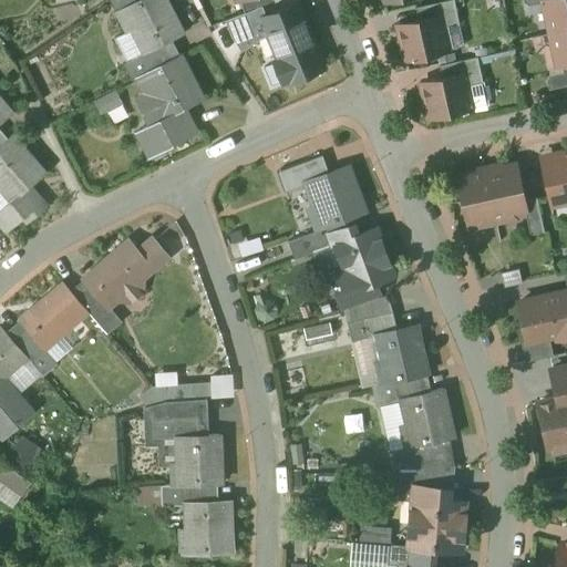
[(109,0),(115,12),(138,0),(109,0)]
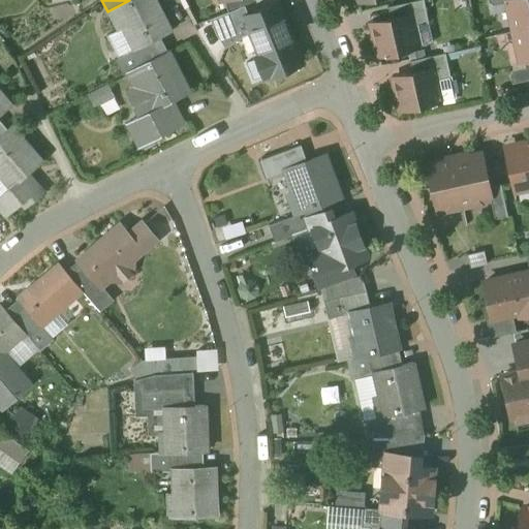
[(129,0),(107,11),(118,31),(124,28),(134,50),(154,40),(172,32),(154,0),(129,0)]
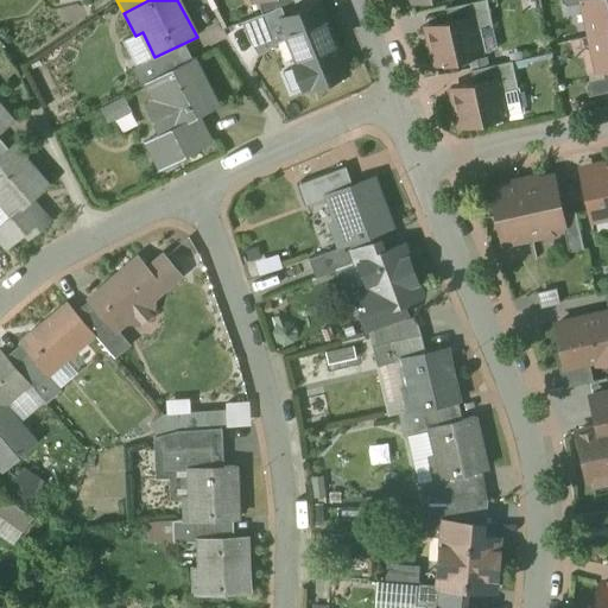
[(292,0),(258,0),(263,14),(293,1),(292,0)]
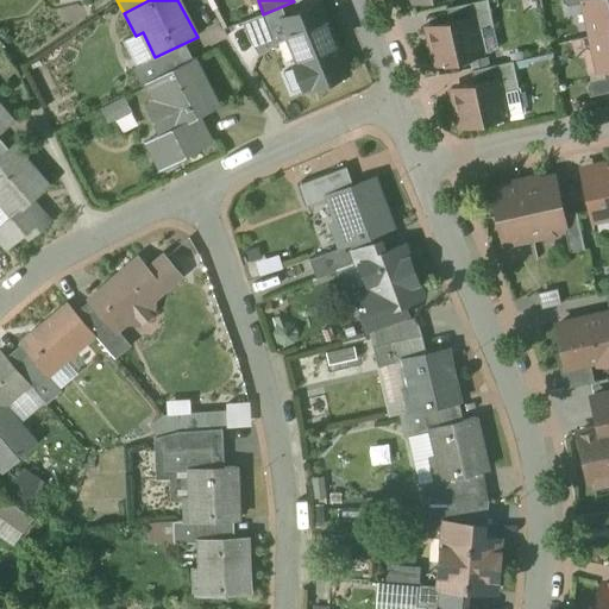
[(487,0),(485,0),(446,8),(450,24),(468,19),(470,31),(493,27),(494,26),(487,0)]
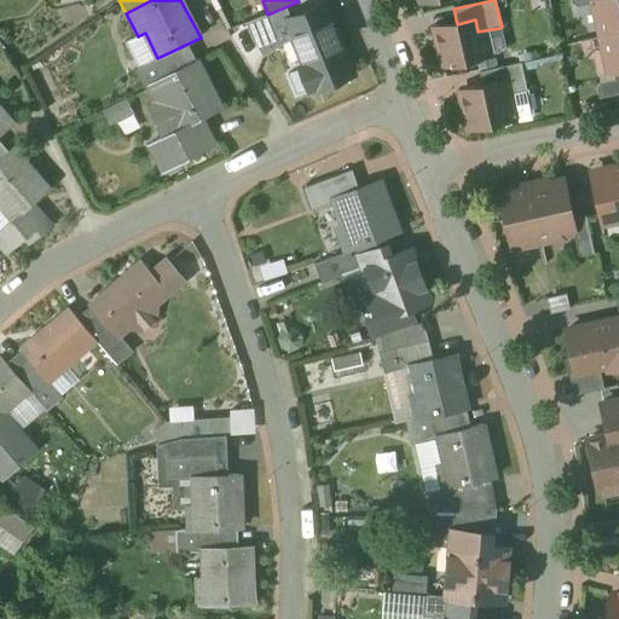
[(618,0),(602,0),(594,3),(594,4),(601,38),(618,33),(618,0)]
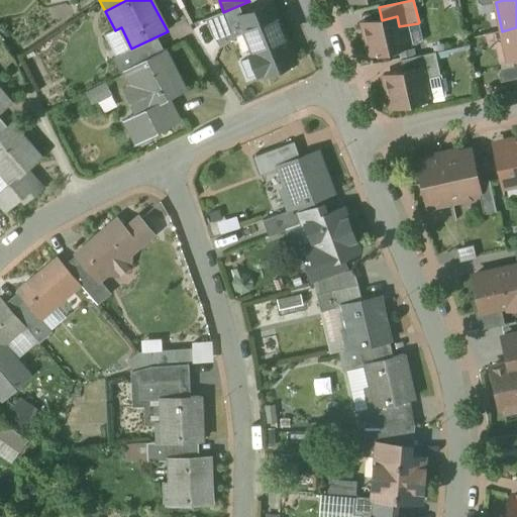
[(271,3),(238,16),(239,19),(230,23),(235,36),(244,32),(253,55),(249,56),(257,75),(262,74),(263,75),(295,62),(271,3)]
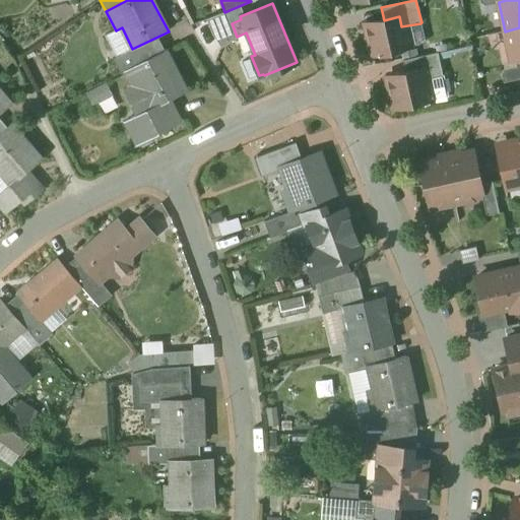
[(384,20),(365,24),(368,37),(366,41),(369,52),(373,55),(384,52),(386,54),(395,52),(397,49),(406,47),(401,26),(399,16),(384,20)]
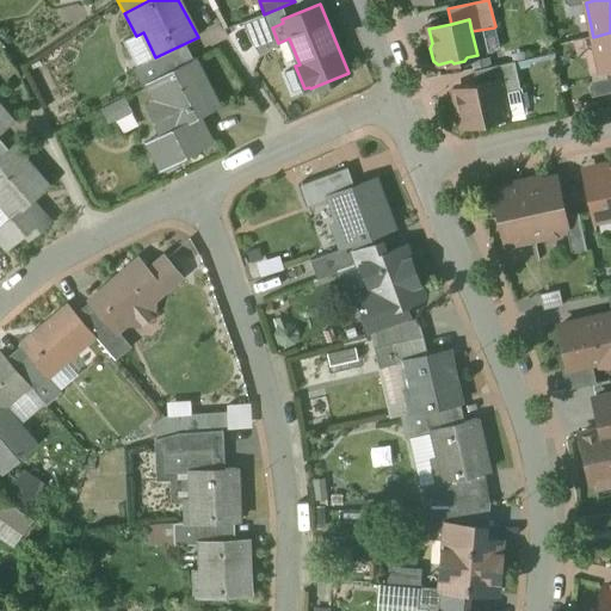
[(494,28),(471,31),(477,55),(500,50),(495,26),(494,28)]
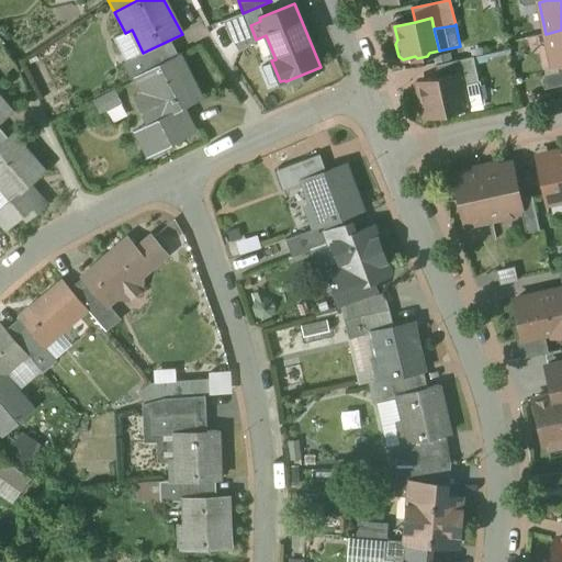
[(561,30),(546,34),(553,66),(561,64),(561,30)]
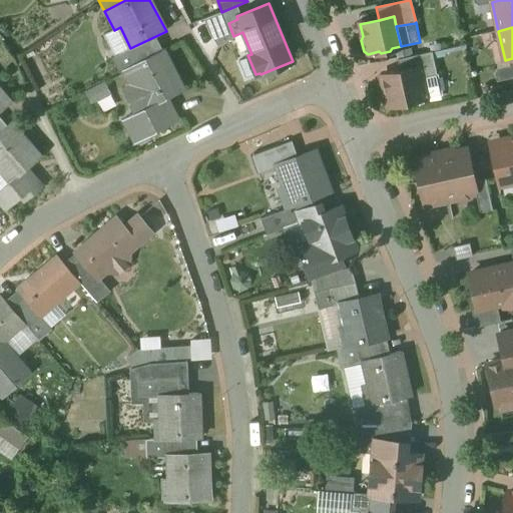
[(149,39),(130,48),(111,57),(119,73),(124,71),(123,71),(156,54),(149,39)]
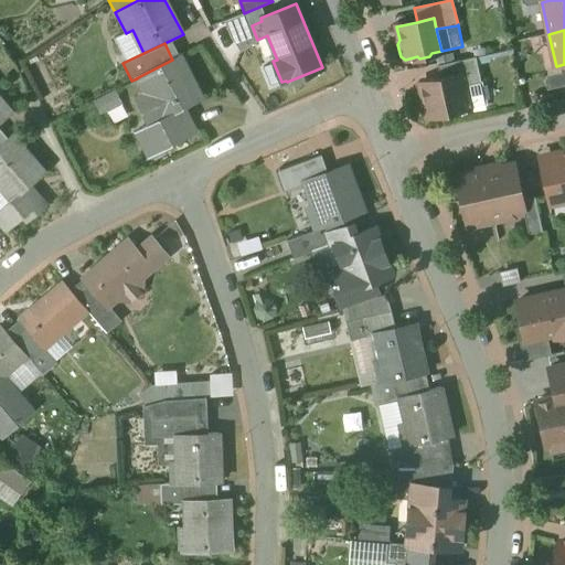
[(172,60),(136,78),(137,78),(146,97),(152,95),(164,118),(183,108),(202,99),(180,56),(172,60)]
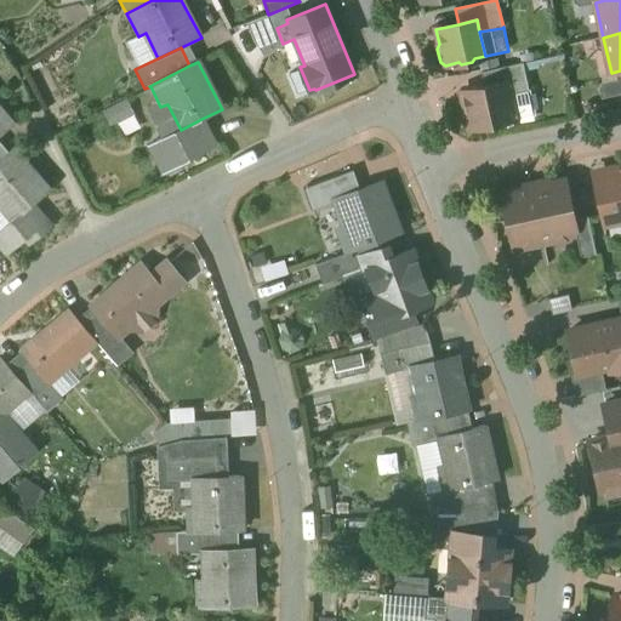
[(523,63),(480,73),(484,87),(507,83),(511,95),(529,91),(523,63)]
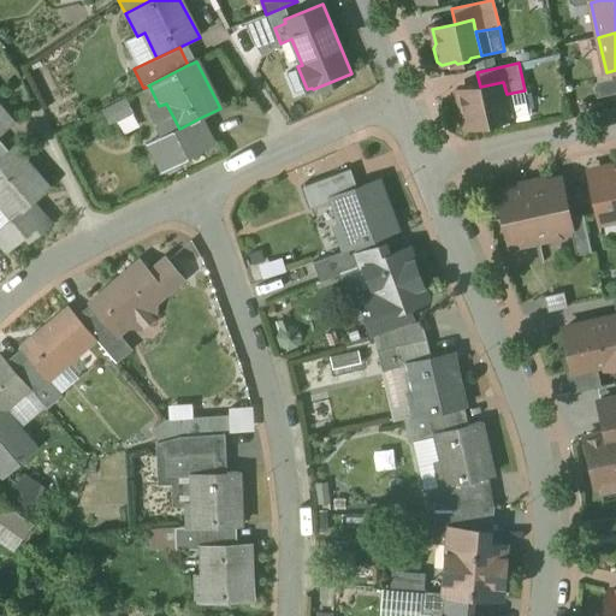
[(615,70),(610,72),(611,78),(598,82),(594,88),(597,99),(615,94),(615,70)]
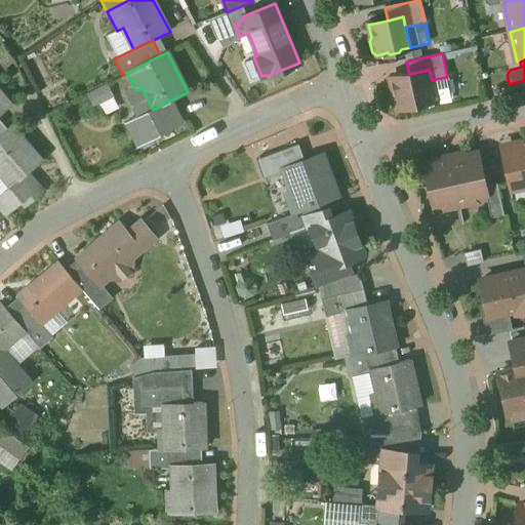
[(409,74),(390,78),(393,90),(391,94),(394,107),(397,109),(409,107),(411,108),(420,106),(422,104),(432,102),(429,87),(433,86),(432,80),(429,70),(409,74)]
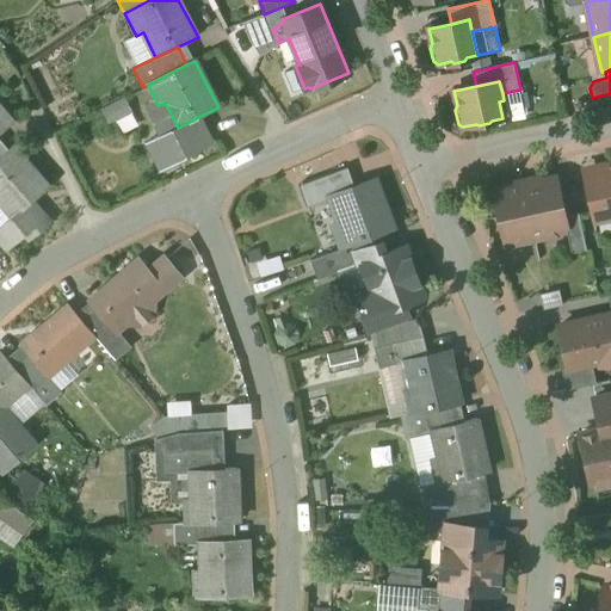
[(103,106),(110,123),(134,113),(127,97),(103,106)]
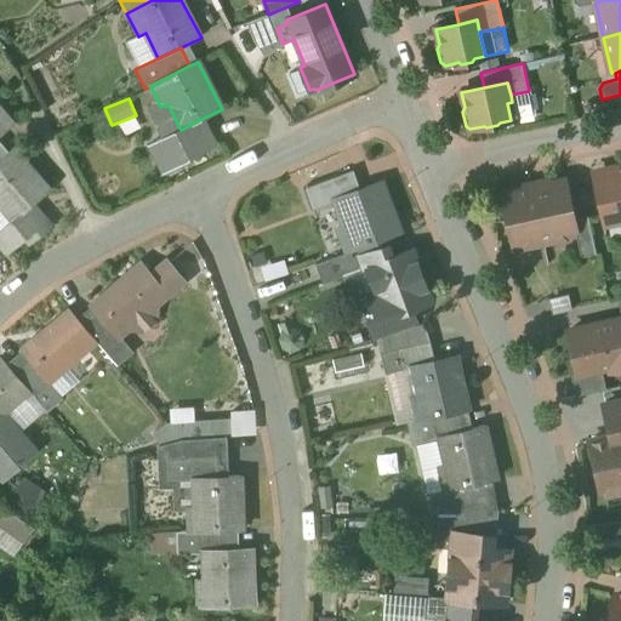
[(0,134),(12,124),(0,109),(0,134)]
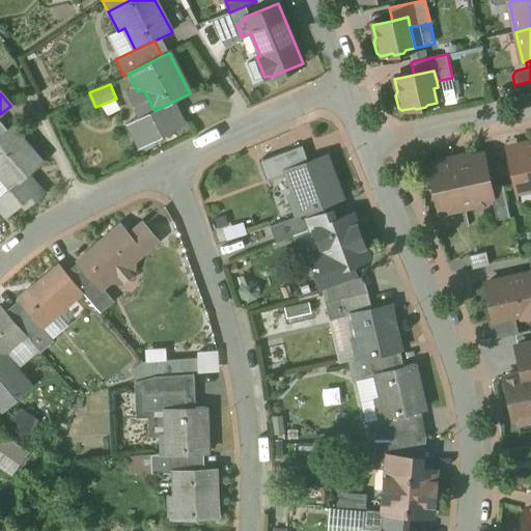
[(155,111),(135,121),(142,137),(180,117),(172,102),(155,111)]
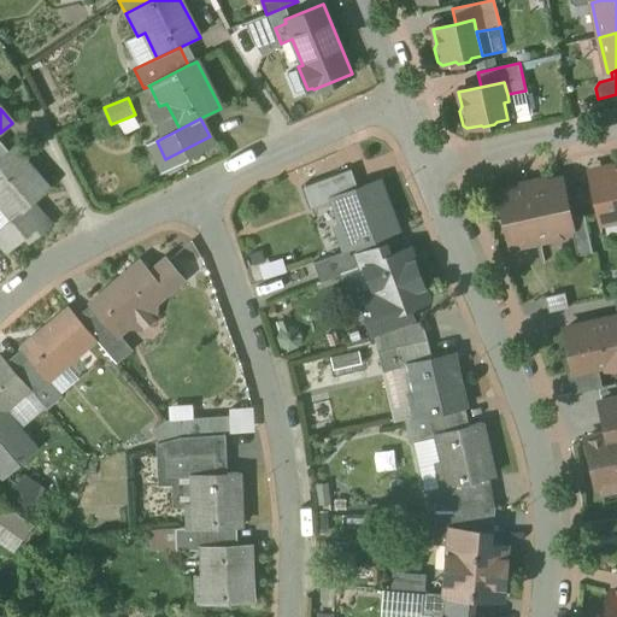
[(10,152),(0,160),(0,205),(12,219),(0,229),(0,245),(7,253),(25,238),(30,242),(51,224),(33,204),(50,189),(13,148),(10,152)]
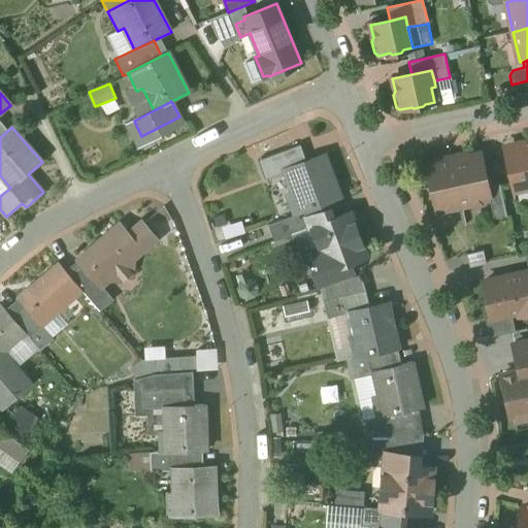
[(527,142),(524,143),(525,147),(505,152),(513,186),(527,182),(527,142)]
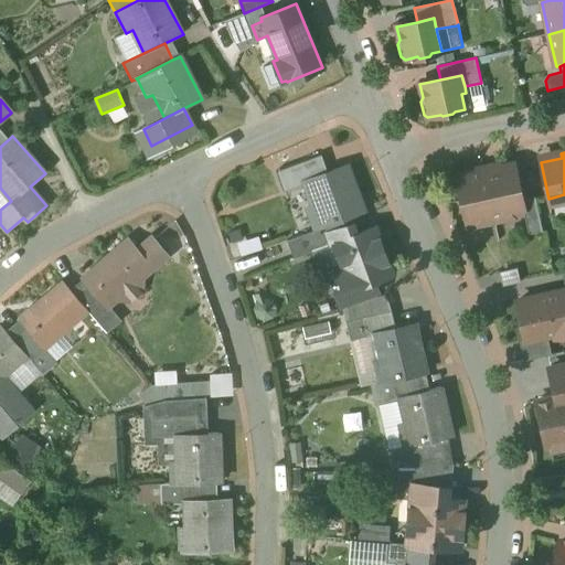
[(320,158),(278,173),(285,191),(307,182),(327,174),(320,158)]
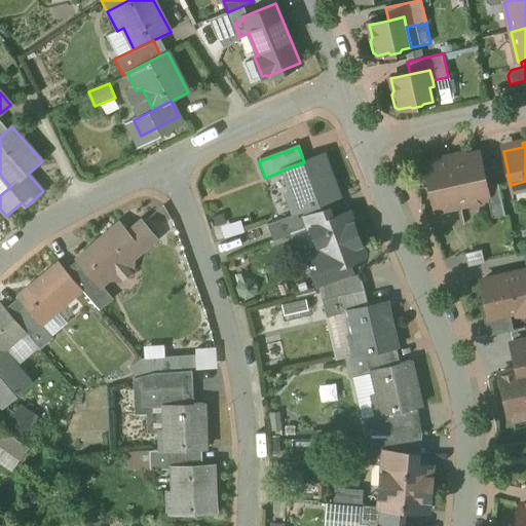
[(453,156),(446,157),(444,160),(424,164),(435,209),(445,207),(446,211),(479,203),(478,199),(487,197),(488,196),(486,187),(479,153),(456,157),(453,156)]
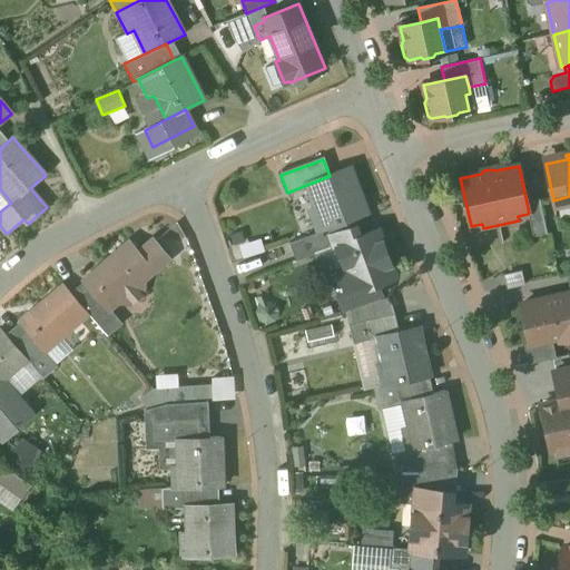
[(330,176),(310,184),(318,209),(312,212),(320,233),(352,220),(365,216),(349,169),(330,176)]
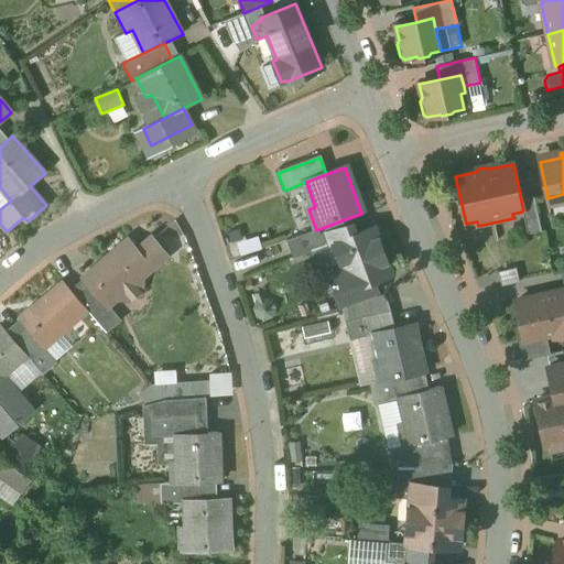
[(534,197),(521,201),(523,210),(525,221),(539,219),(534,197)]
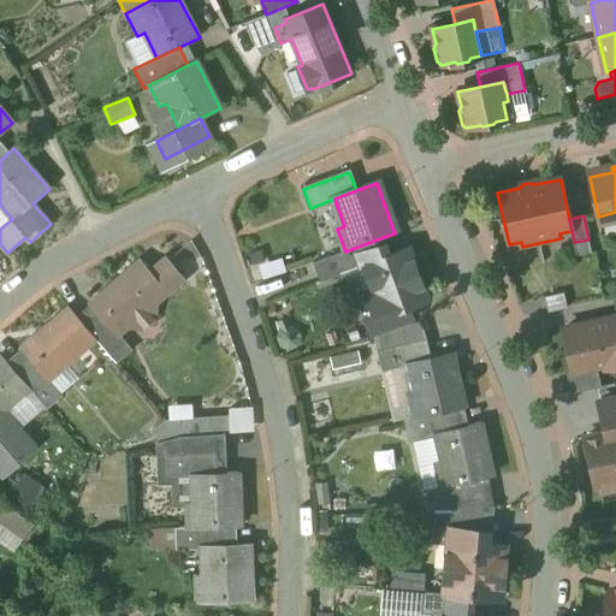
[(588,240),(574,242),(572,230),(570,231),(576,256),(592,253),(588,240)]
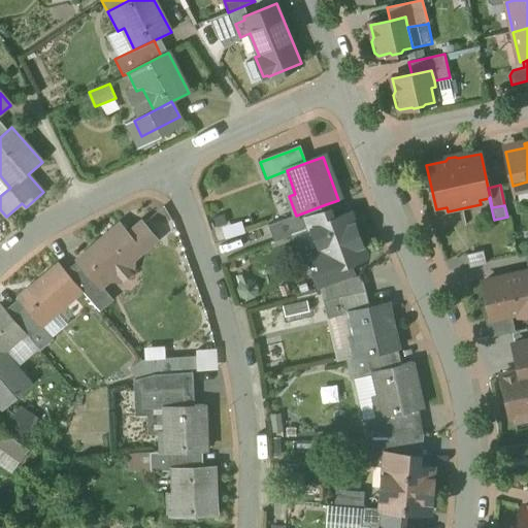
[(296,216),(268,226),(274,242),(312,229),(311,227),(335,219),(330,216),(326,204),(296,216)]
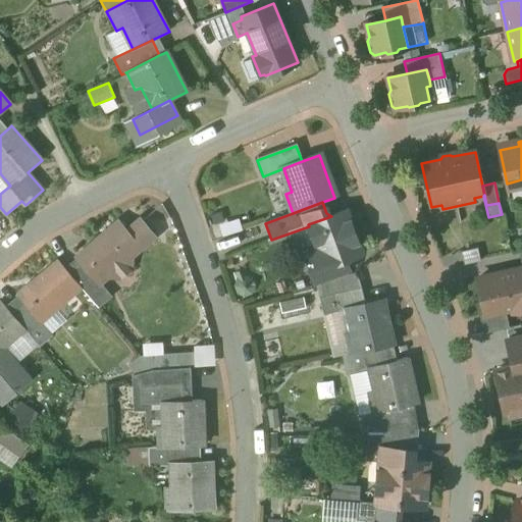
[(316,249),(355,236),(347,211),(331,216),(308,224),(309,226),(316,249)]
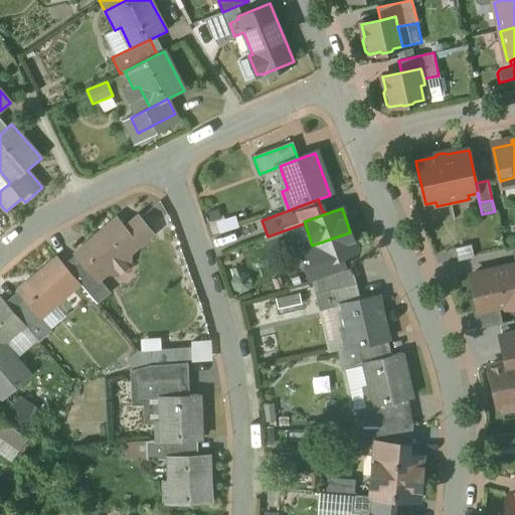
[(209,223),(213,234),(239,225),(235,214),(209,223)]
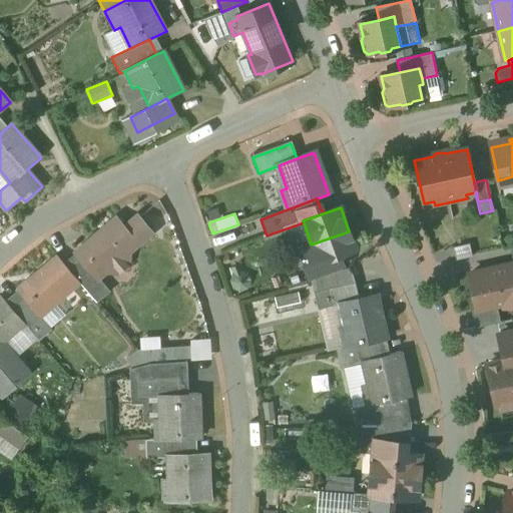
[(114,220),(91,239),(90,239),(89,240),(90,242),(79,253),(77,250),(75,252),(79,258),(99,279),(100,279),(99,278),(108,270),(111,274),(117,274),(129,264),(129,258),(126,254),(136,245),(137,246),(139,244),(138,244),(150,234),(152,233),(137,215),(135,217),(136,218),(124,228),(116,217),(114,219),(114,220)]
